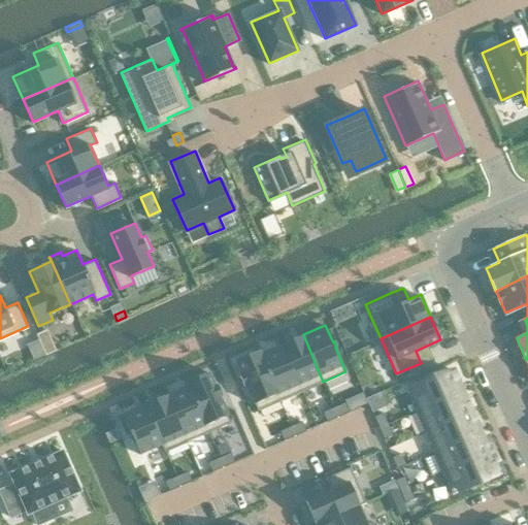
[(303,334),(282,345),(301,391),(323,382),(303,334)]
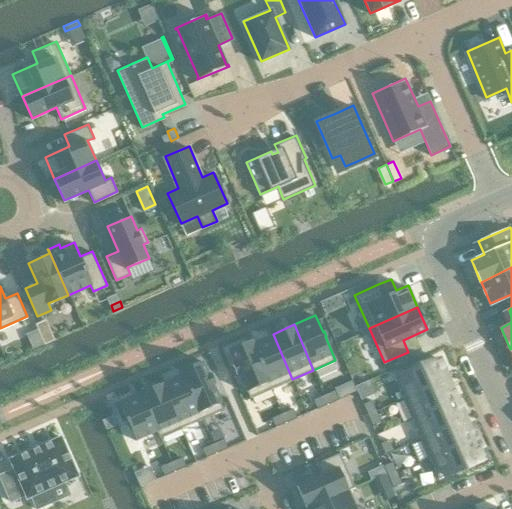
[(251,339),(250,339),(272,388),(292,379),(273,334),(253,342),(251,339)]
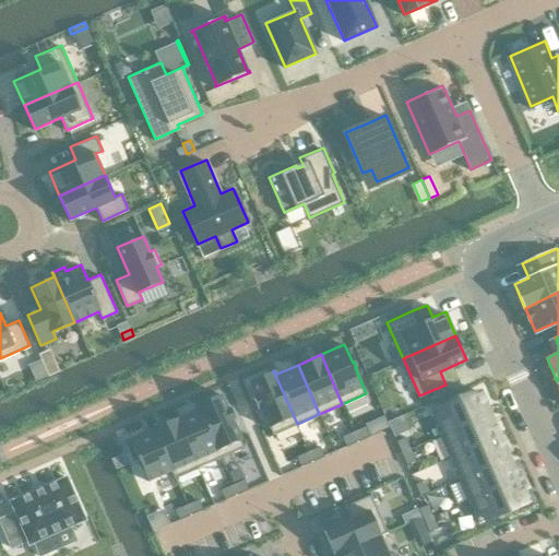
[(273,370),(249,381),(256,397),(253,398),(258,407),(261,407),(273,434),(297,424),(273,370)]
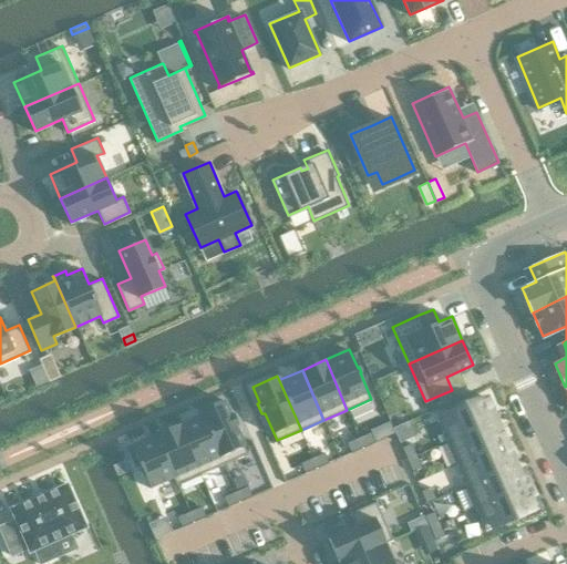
[(486,396),(444,414),(454,438),(496,419),(486,396)]
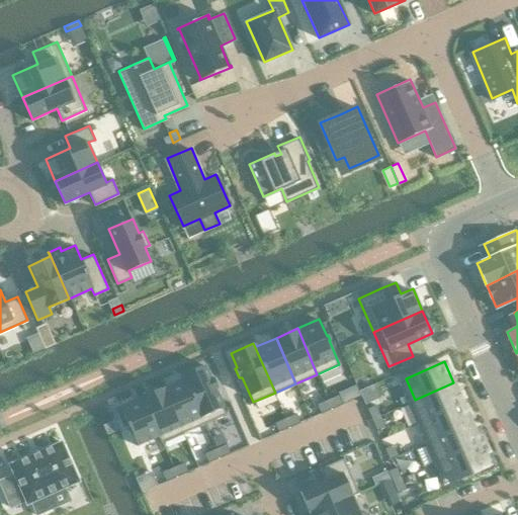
[(205,364),(183,374),(204,423),(227,414),(216,389),(218,388),(213,377),(211,378),(205,364)]
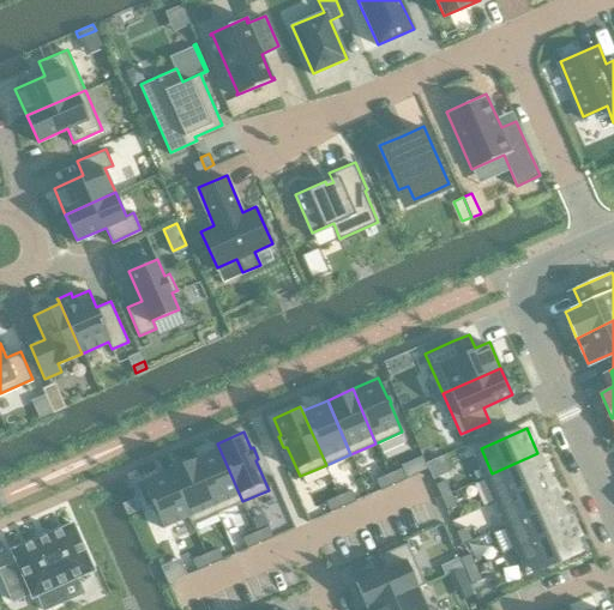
[(217,448),(194,458),(217,512),(242,501),(217,444),(216,444),(217,448)]
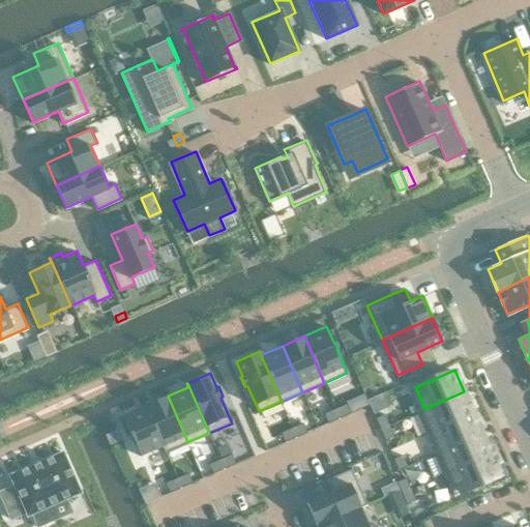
[(464,391),(424,409),(434,429),(473,412),(464,391)]
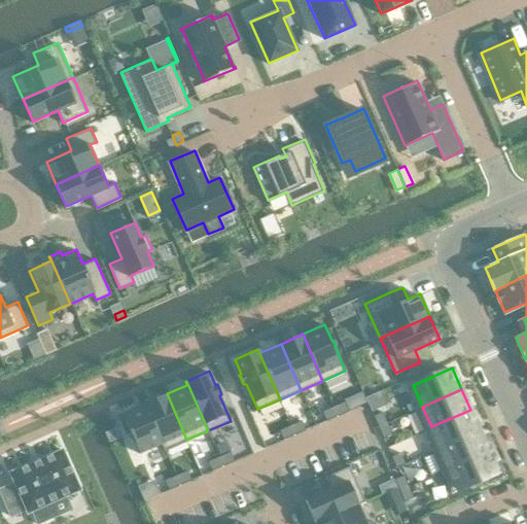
[(167,393),(145,403),(165,450),(186,440),(167,393)]
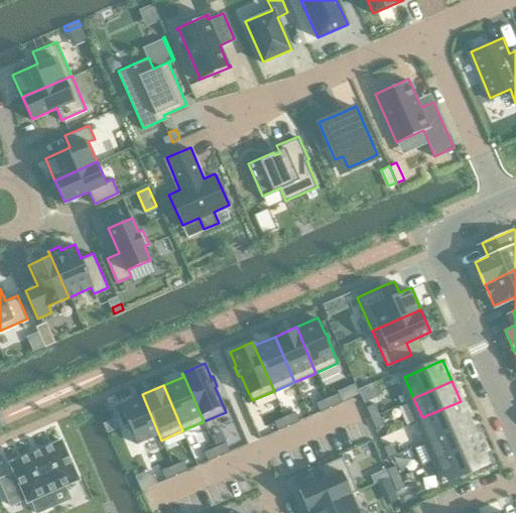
[(338,391),(327,396),(331,405),(342,401),(338,391)]
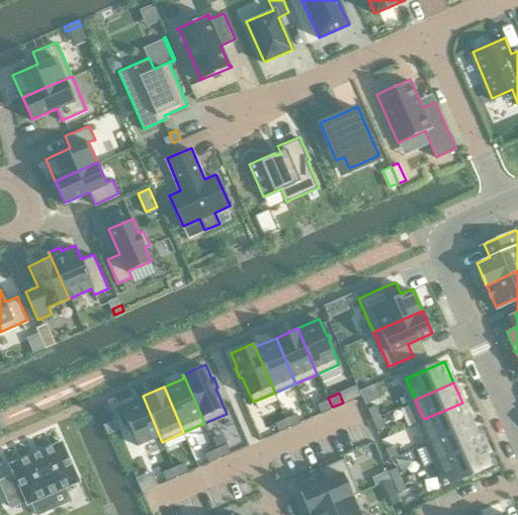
[(143,396),(120,406),(127,423),(126,423),(128,428),(130,427),(138,444),(159,435),(161,442),(162,442),(143,396)]
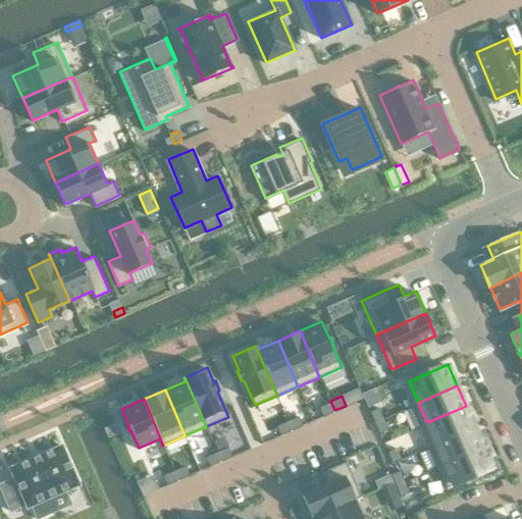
[(330,401),(319,406),(323,415),(334,410),(330,401)]
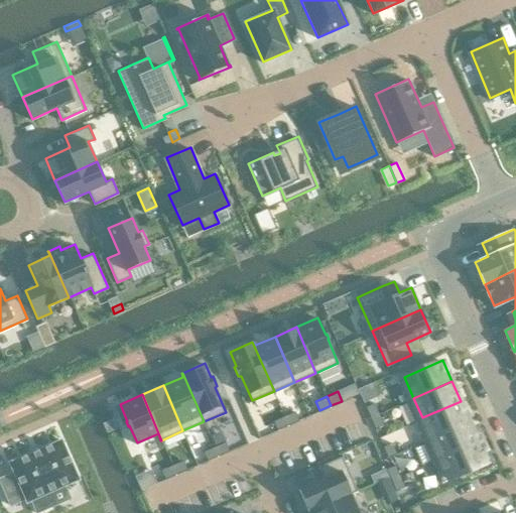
[(375,401),(365,405),(370,416),(379,412),(375,401)]
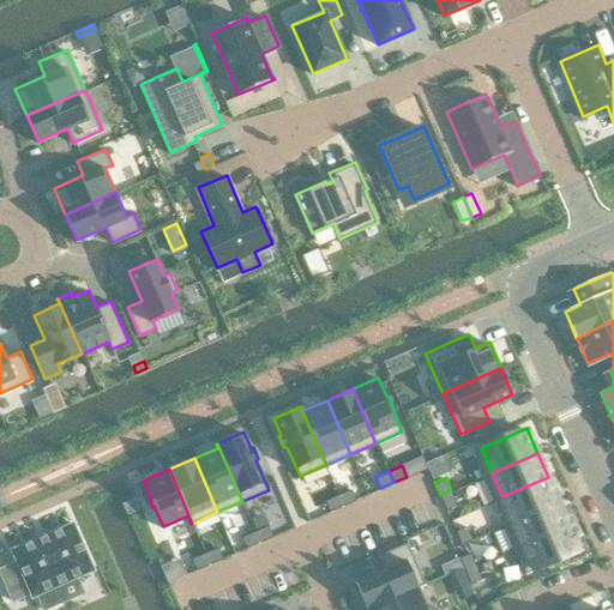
[(548,477),(503,496),(512,520),(559,500),(548,477)]
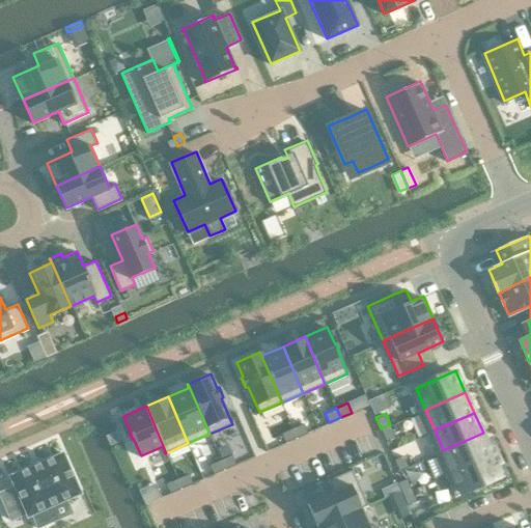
[(304,422),(292,427),(297,437),(308,432),(304,422)]
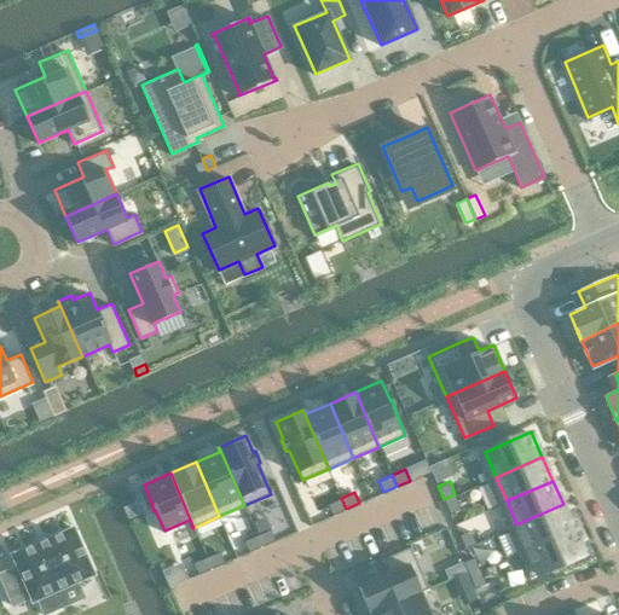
[(455,494),(444,499),(450,512),(461,508),(455,494)]
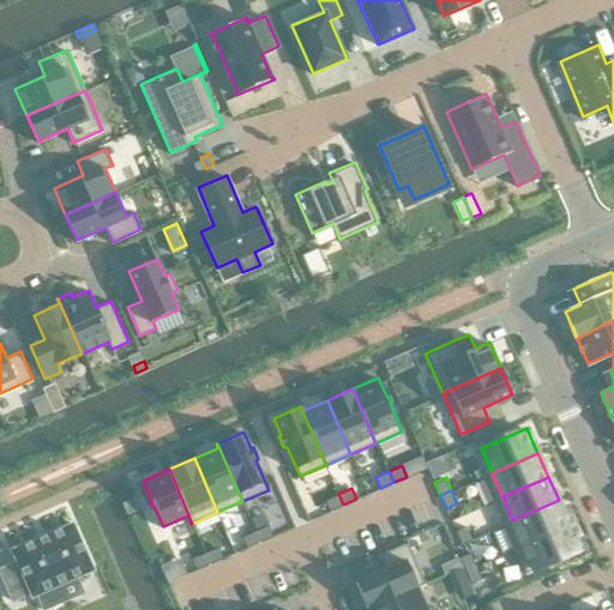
[(338,494),(325,499),(330,511),(343,505),(338,494)]
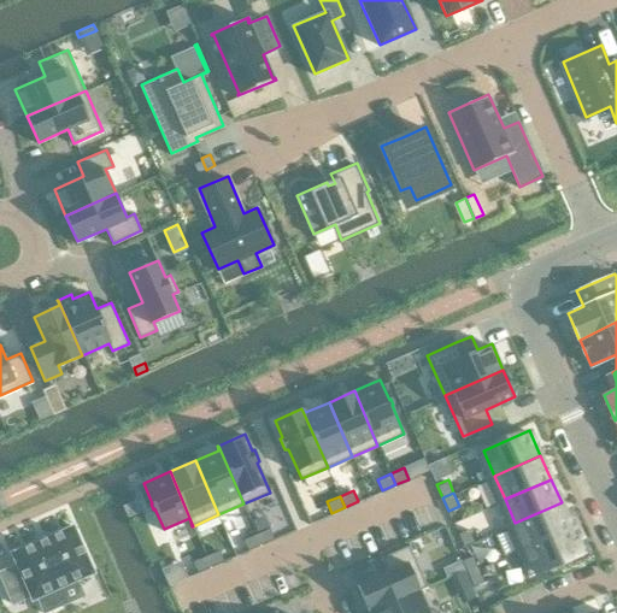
[(134,499),(123,505),(128,516),(139,511),(134,499)]
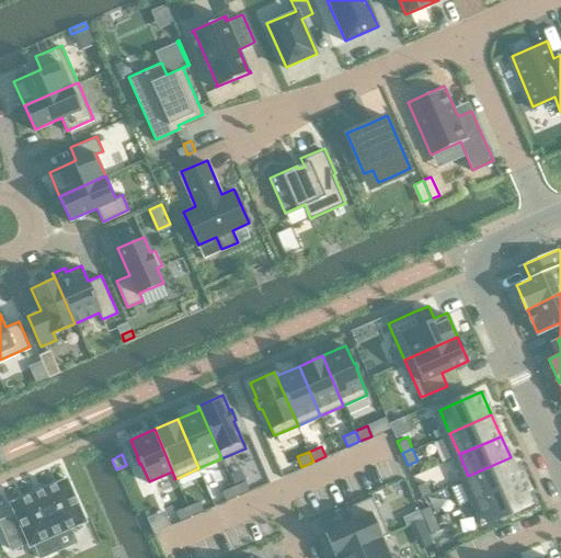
[(511,457),(468,476),(478,498),(525,477),(521,467),(515,469),(511,457)]
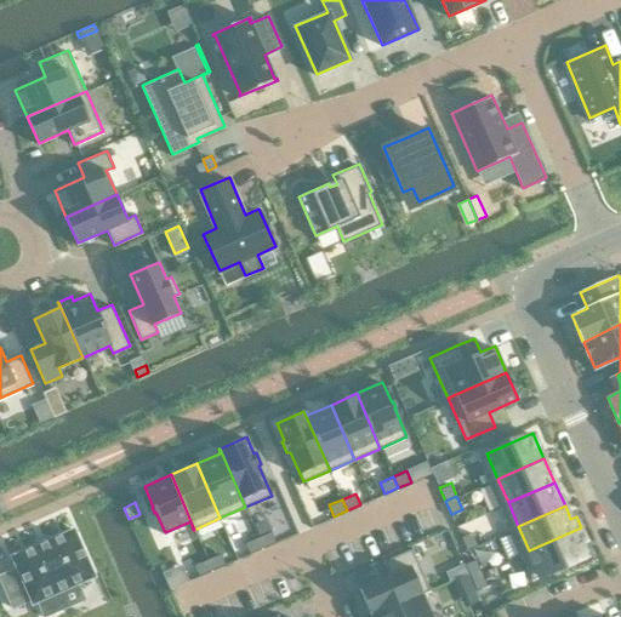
[(17,567),(0,573),(0,577),(12,606),(30,599),(32,601),(30,601),(32,604),(34,603),(38,600),(44,616),(64,606),(57,592),(78,583),(92,576),(92,577),(95,576),(93,573),(74,531),(75,530),(74,527),(72,529),(72,530),(13,555),(13,554),(11,555),(12,558),(17,567)]
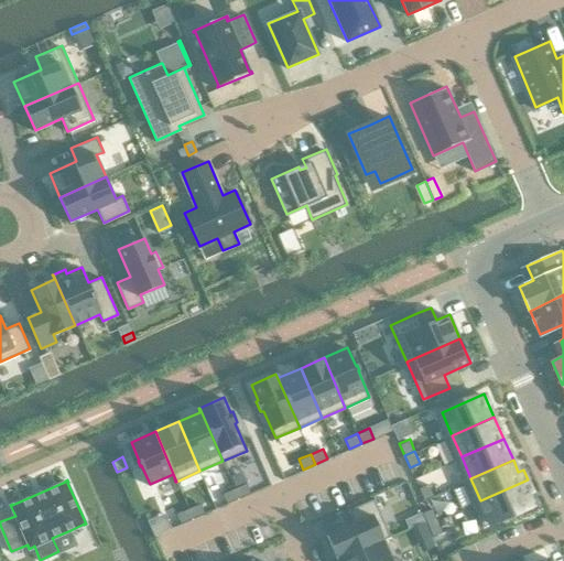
[(528,479),(480,500),(490,524),(532,505),(527,493),(532,491),(528,479)]
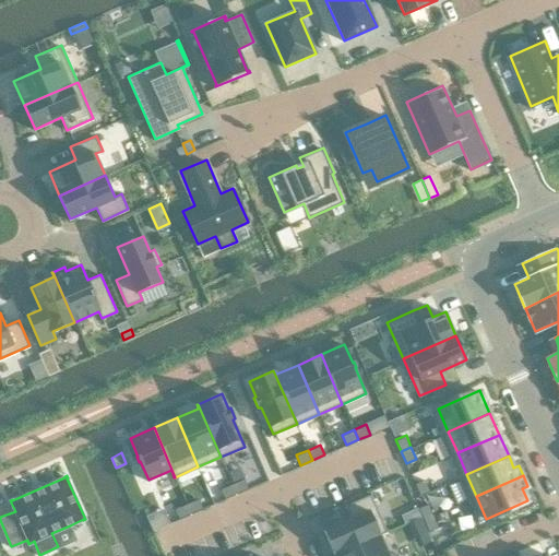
[(245,477),(233,483),(237,493),(249,487),(245,477)]
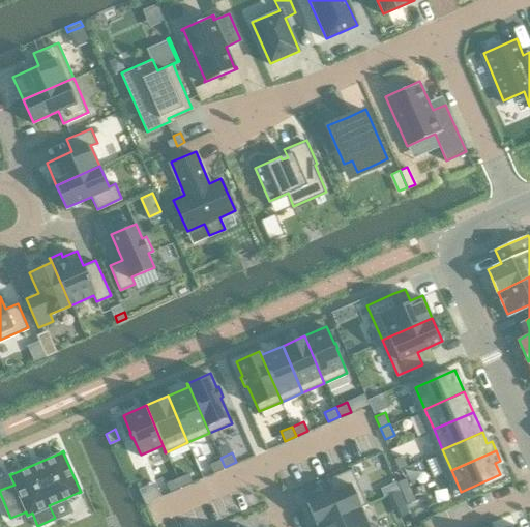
[(403,454),(393,458),(399,469),(408,465),(403,454)]
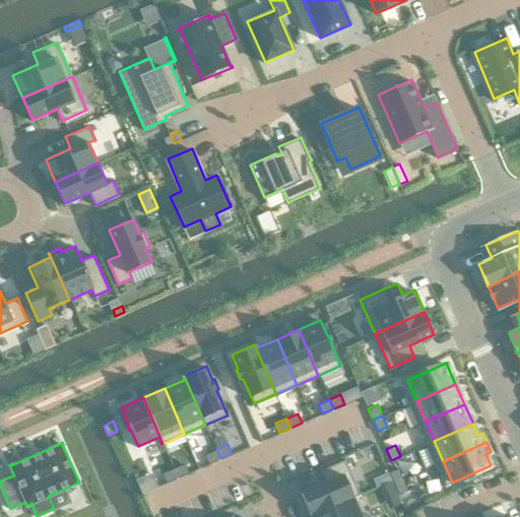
[(216,449),(205,454),(209,463),(220,458),(216,449)]
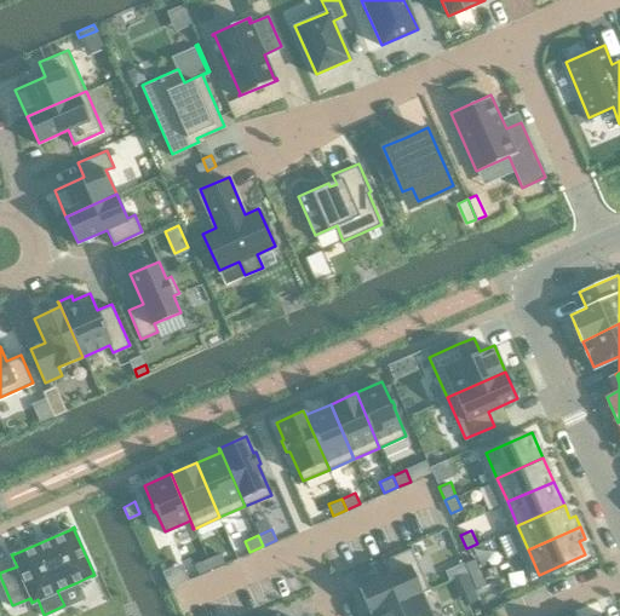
[(389,574),(360,587),(371,612),(429,587),(412,547),(383,559),(389,574)]
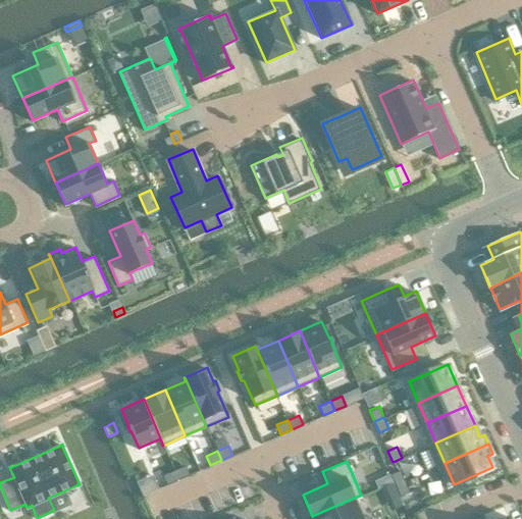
[(186,464),(174,469),(178,478),(190,474),(186,464)]
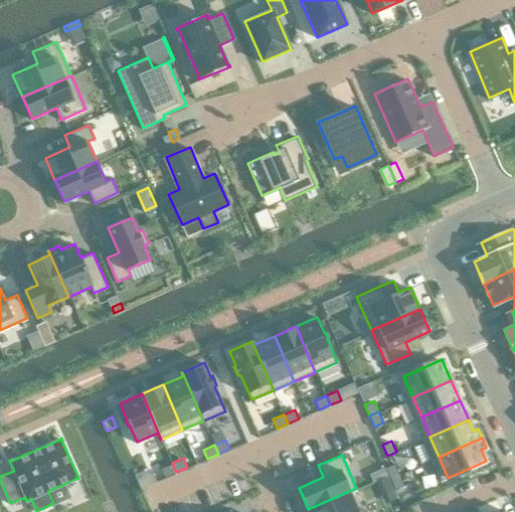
[(172,463),(161,468),(165,477),(176,472),(172,463)]
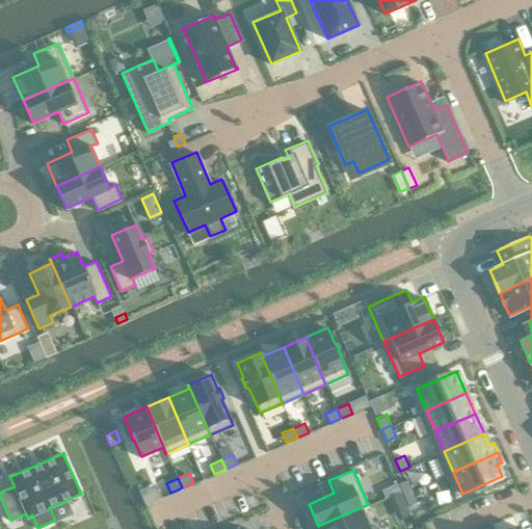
[(407,478),(398,482),(403,494),(413,490),(407,478)]
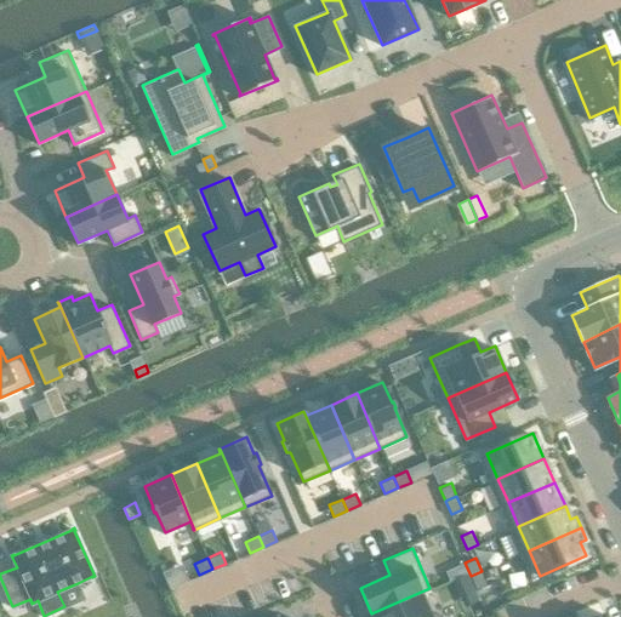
[(482,571),(471,576),(476,589),(488,584),(482,571)]
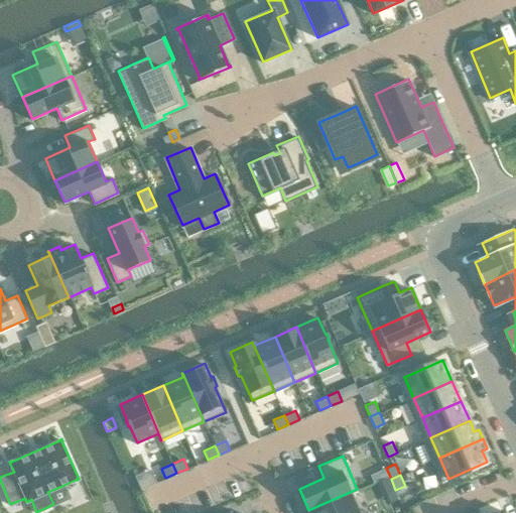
[(357,489),(308,510),(309,512),(367,512),(366,509),(359,512),(351,493),(358,490),(357,489)]
